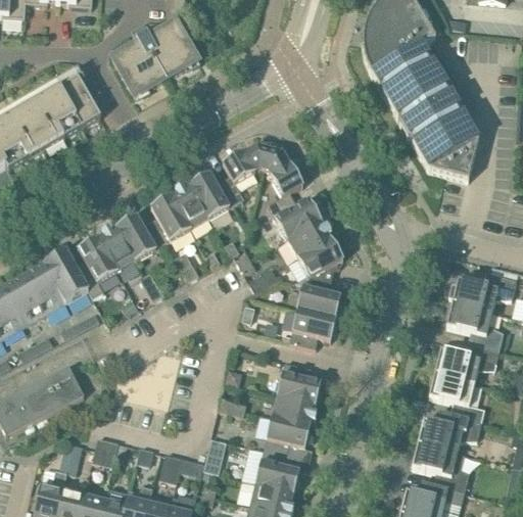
[(0,0),(0,14),(1,15),(1,17),(25,19),(26,4),(25,3),(25,0),(0,0)]
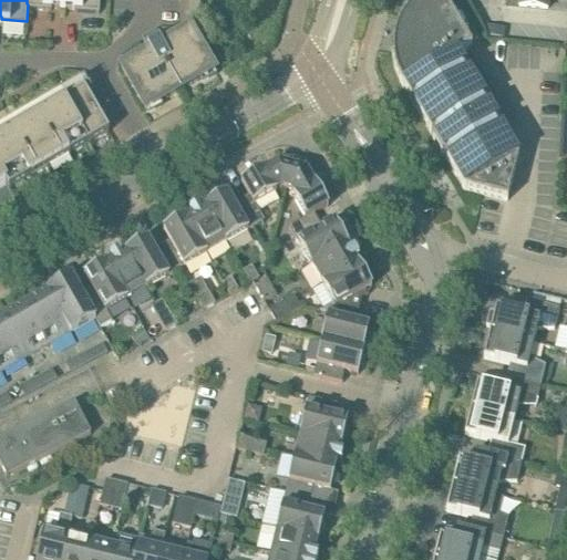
[(63,0),(63,3),(74,3),(74,7),(100,9),(100,0),(63,0)]
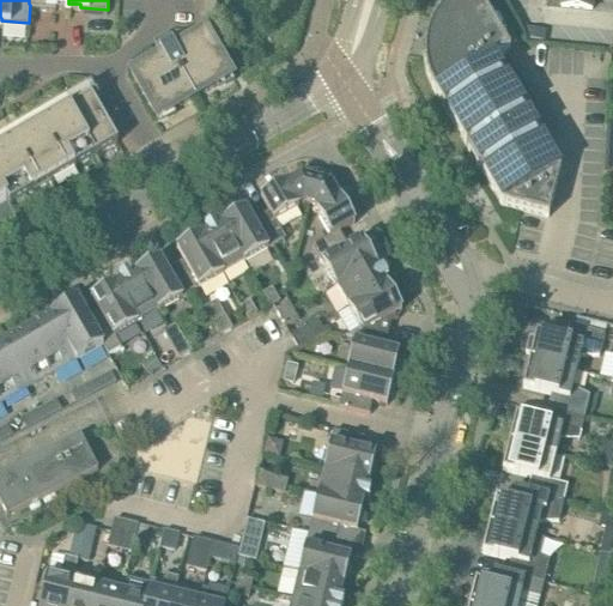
[(471,145),(468,146),(478,163),(480,162),(502,199),(550,211),(562,164),(496,53),(511,43),(485,0),(445,0),(442,4),(439,6),(437,11),(434,16),(431,20),(429,25),(428,30),(426,36),(425,43),(425,47),(425,50),(425,58),(426,64),(428,67),(429,71),(429,73),(430,77),(431,79),(434,84),(471,145)]
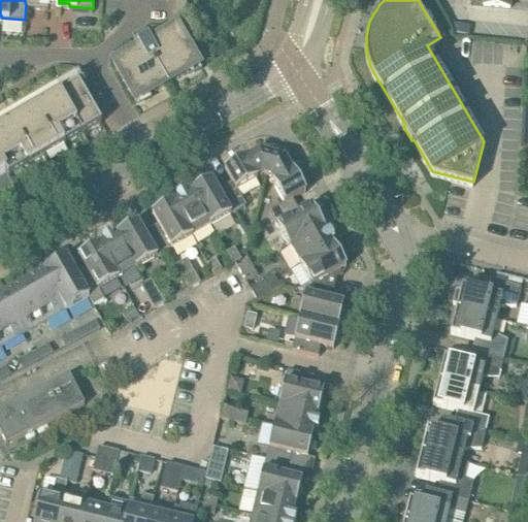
[(470,30),(471,21),(454,19),(453,27),(470,30)]
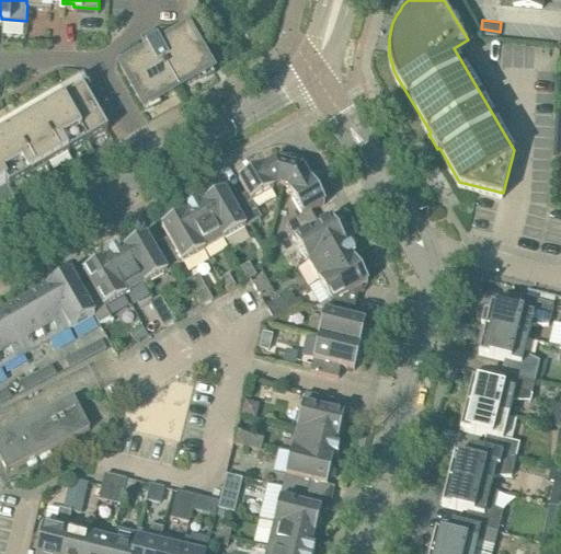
[(119,62),(141,99),(151,92),(155,99),(198,73),(195,68),(209,59),(189,23),(162,38),(156,27),(142,35),(148,46),(119,62)]
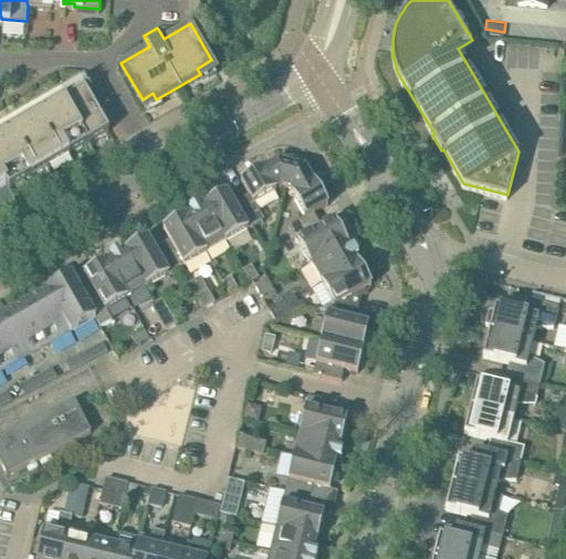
[(0,132),(0,182),(7,179),(9,183),(24,175),(109,126),(85,83),(0,132)]
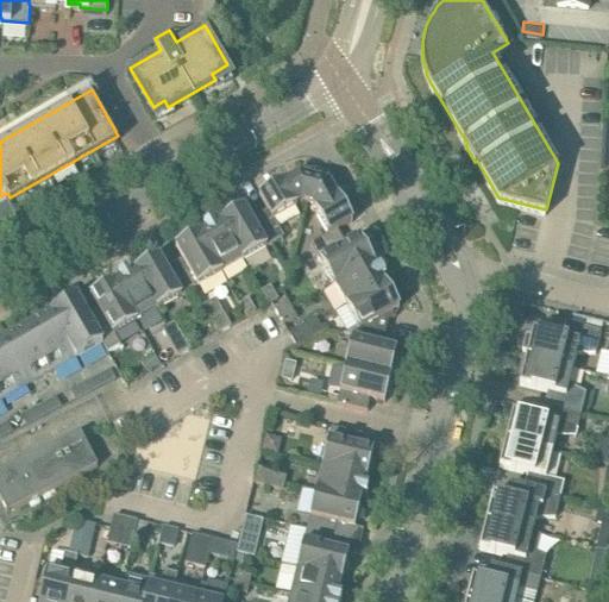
[(269,205),(257,212),(272,239),(284,232),(274,214),(297,200),(296,200),(303,196),(308,198),(316,165),(313,164),(308,164),(306,165),(303,165),(301,167),(297,168),(295,169),(296,171),(284,179),(284,176),(276,181),(275,179),(267,183),(268,186),(261,190),(269,205)]
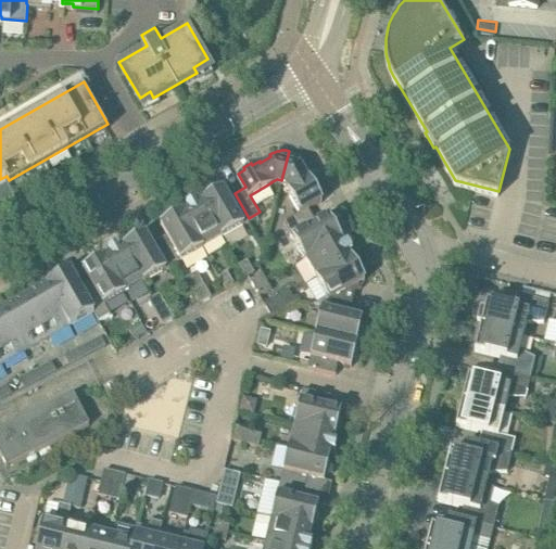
[(283,218),(290,229),(315,215),(310,204),(323,196),(318,190),(321,188),(317,180),(314,181),(311,175),(308,176),(303,165),(305,164),(304,162),(302,160),(300,156),(297,154),(293,152),(291,152),(289,151),(281,180),(286,181),(289,187),(288,188),(300,208),(283,218)]
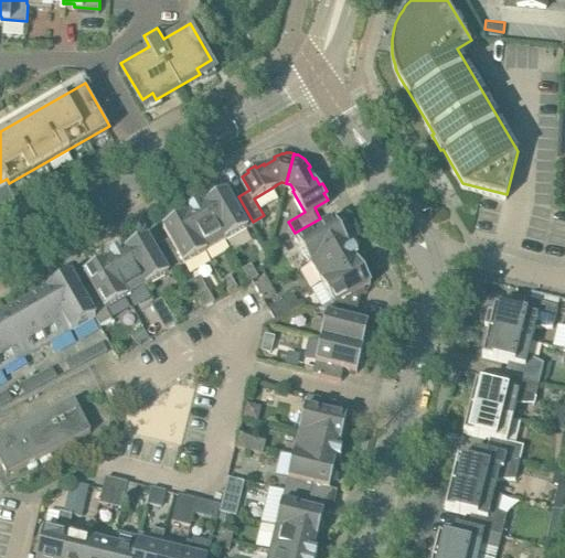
[(226,237),(253,222),(238,196),(234,199),(227,188),(220,191),(219,189),(211,193),(212,195),(205,200),(205,201),(206,200),(226,236),(225,236),(226,237)]
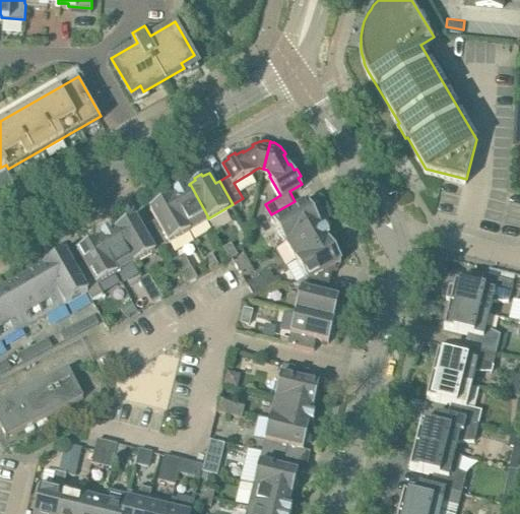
[(208,217),(190,184),(189,185),(184,188),(182,185),(175,188),(177,192),(172,195),(171,194),(189,228),(190,228),(207,217),(208,217)]
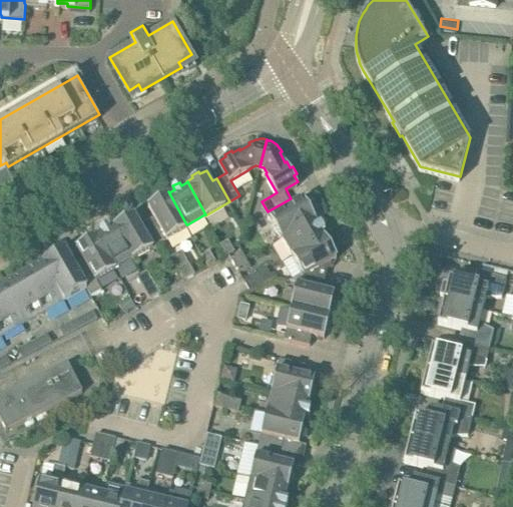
[(155,213),(150,216),(163,239),(187,225),(187,224),(186,224),(168,191),(162,195),(161,192),(154,197),(155,199),(148,202),(155,213)]
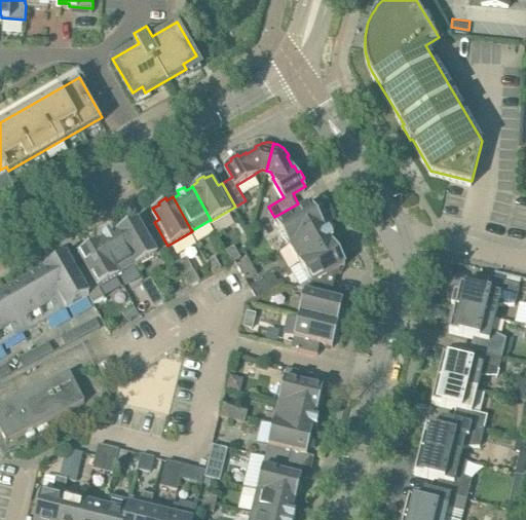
[(301,208),(298,203),(274,217),(289,242),(290,242),(289,240),(324,221),(320,216),(323,214),(317,207),(315,208),(312,201),(301,208)]
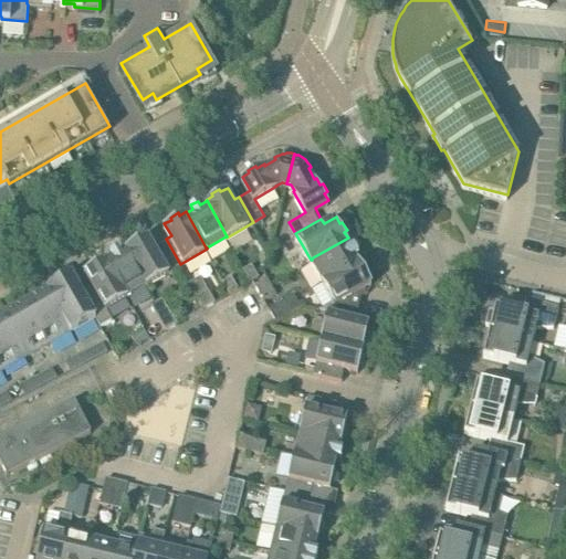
[(133,242),(127,245),(148,283),(180,264),(166,239),(155,245),(148,233),(142,236),(139,234),(132,239),(133,242)]
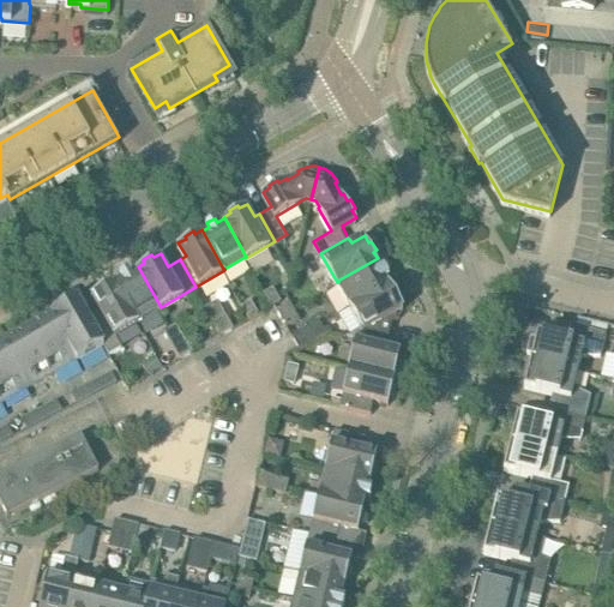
[(349,304),(390,281),(390,280),(389,281),(385,275),(389,272),(384,264),(380,266),(377,259),(378,259),(378,258),(337,281),(338,282),(350,302),(349,304)]
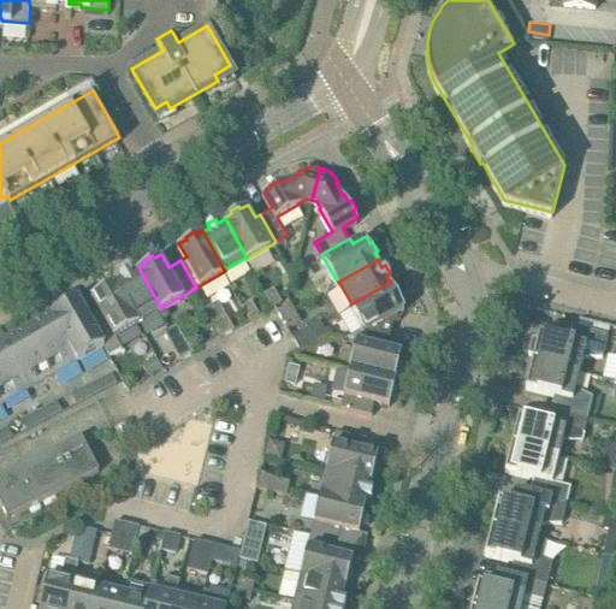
[(117,279),(116,281),(138,320),(160,308),(161,308),(138,267),(137,267),(137,268),(131,272),(129,268),(120,273),(123,277),(117,281),(117,279)]
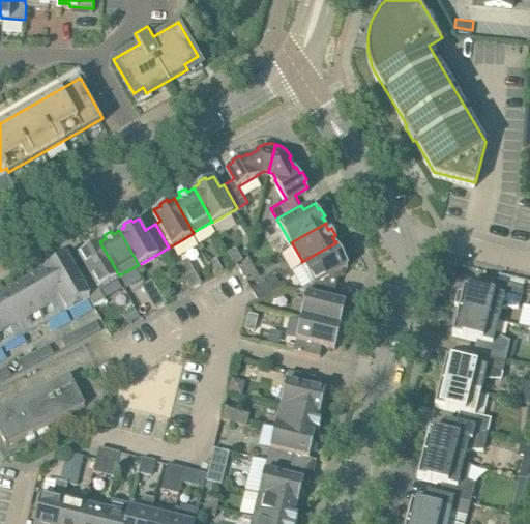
[(90,294),(94,302),(105,296),(99,288),(120,275),(119,275),(99,241),(93,244),(92,242),(85,246),(86,249),(80,253),(86,264),(76,269),(90,294)]
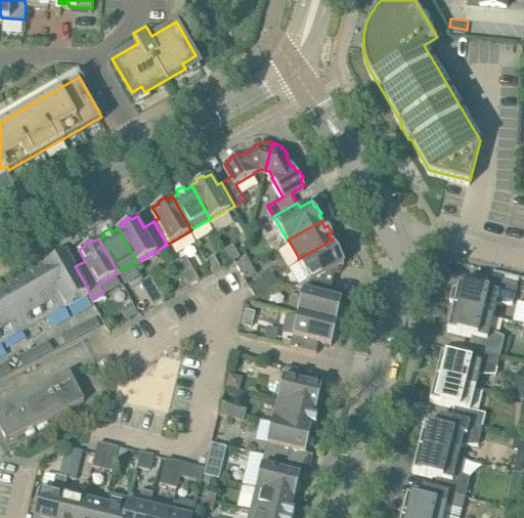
[(333,240),(298,259),(309,278),(311,277),(333,283),(336,269),(341,267),(339,263),(344,259),(341,253),(343,252),(339,245),(337,246),(333,240)]
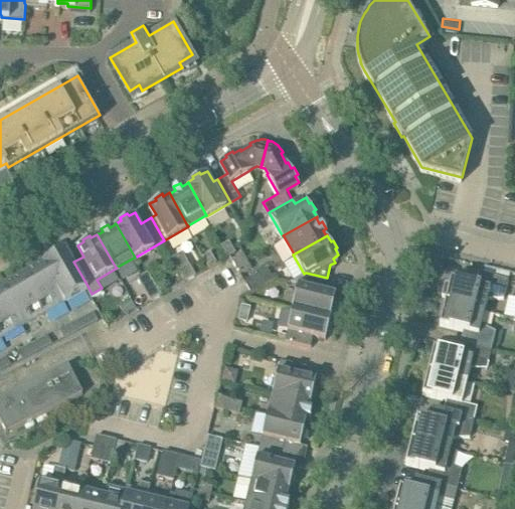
[(235,248),(229,237),(221,241),(227,252),(235,248)]
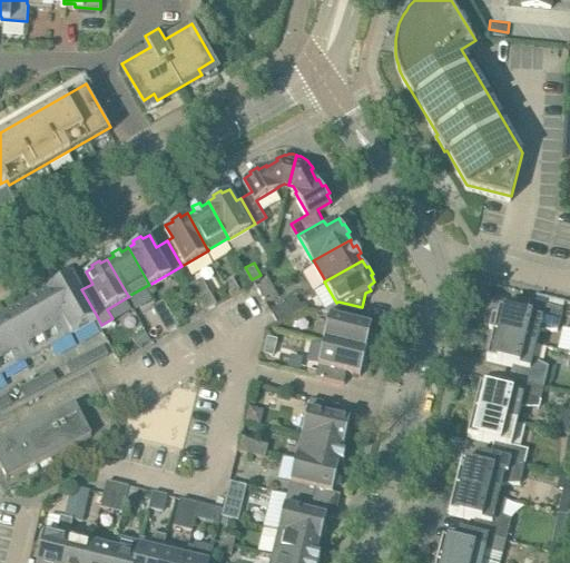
[(74,329),(97,316),(81,289),(72,274),(49,287),(74,329)]
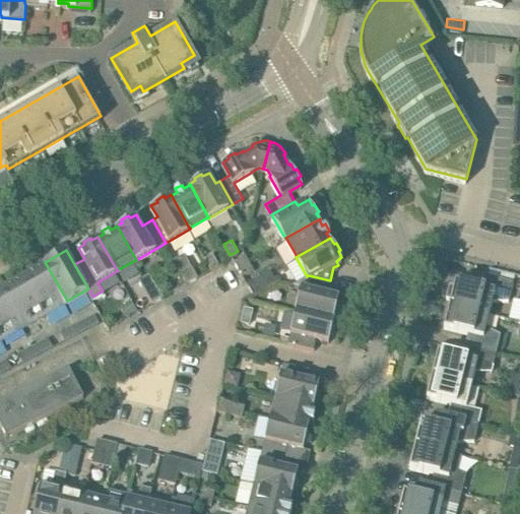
[(212,250),(205,255),(211,266),(219,261),(212,250)]
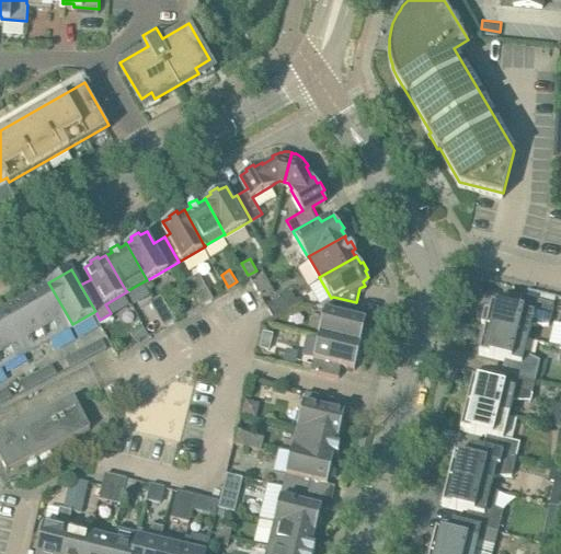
[(187,277),(202,302),(213,296),(198,270),(187,277)]
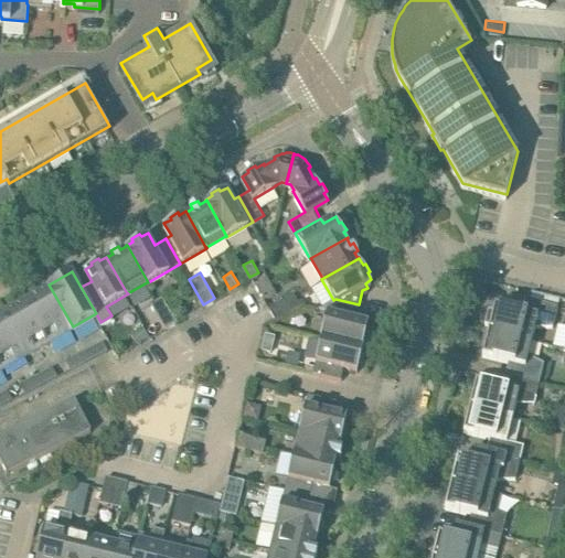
[(259,288),(272,281),(266,272),(254,280),(259,288)]
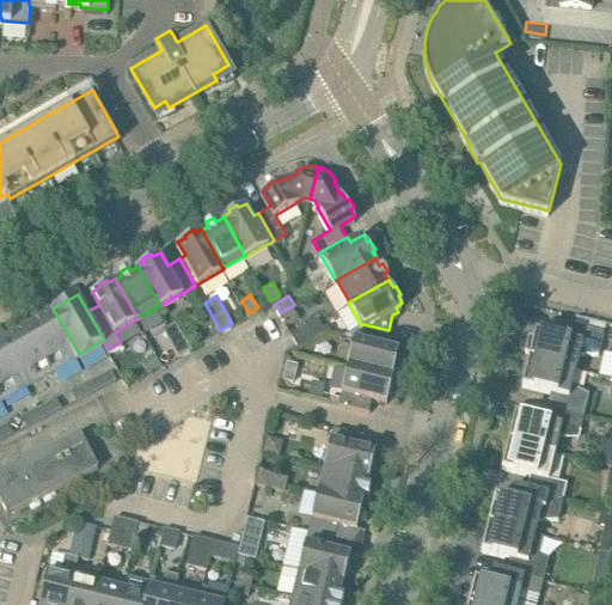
[(294,305),(281,312),(286,322),(299,313),(294,305)]
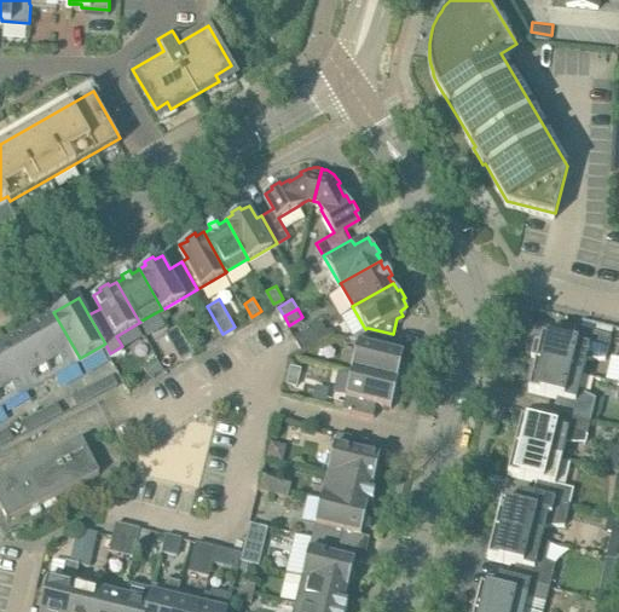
[(79,359),(80,358),(53,312),(52,313),(28,328),(53,373),(77,358),(79,359)]
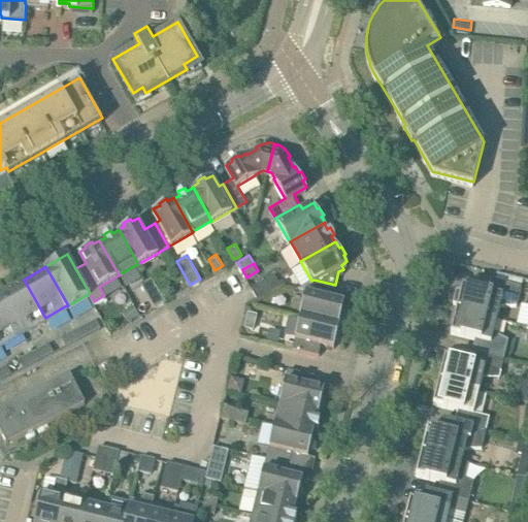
[(281,283),(274,271),(251,285),(257,296),(281,283)]
